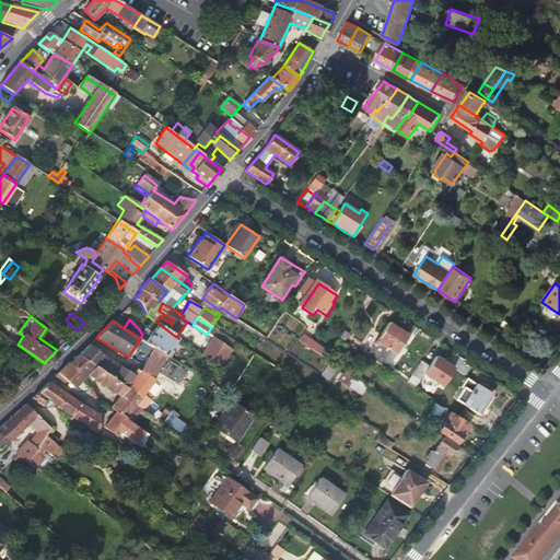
[(158,323),(143,342),(153,348),(165,356),(167,357),(170,351),(167,349),(176,337),(158,323)]
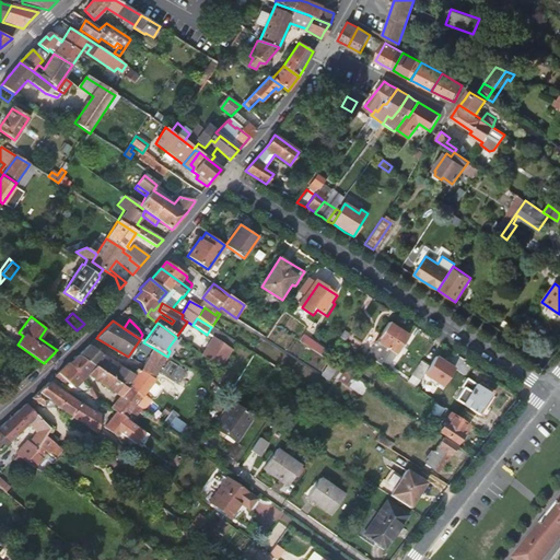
[(388,323),(366,356),(376,362),(398,329),(388,323)]
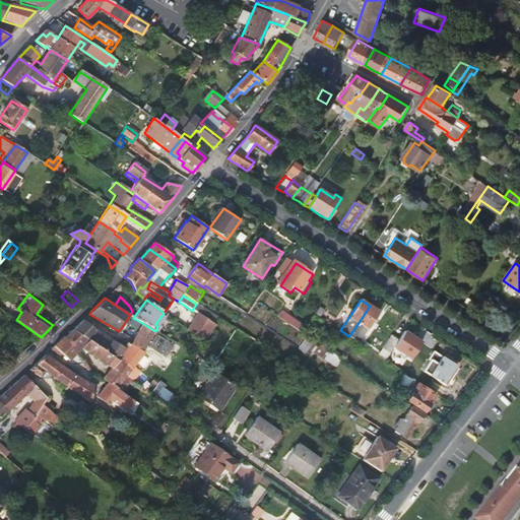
[(219,319),(196,304),(192,311),(197,313),(214,324),(216,325),(219,319)]
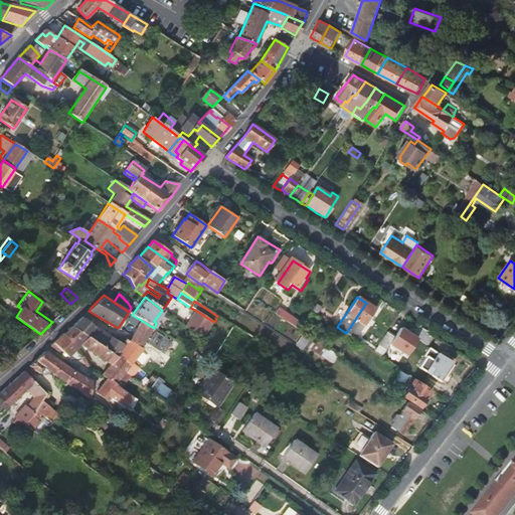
[(375,308),(366,303),(346,333),(355,339),(375,308)]
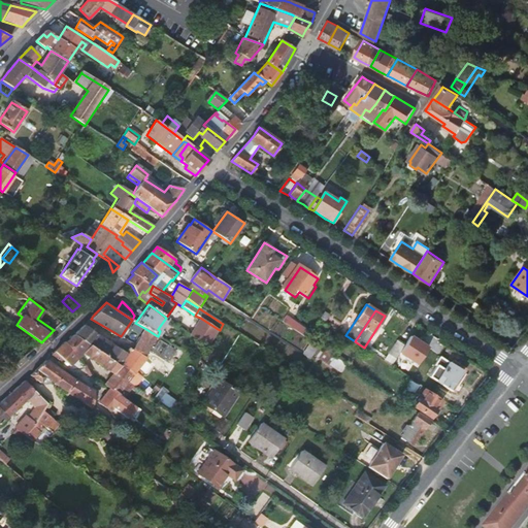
[(282,321),(294,330),(299,324),(286,315),(282,321)]
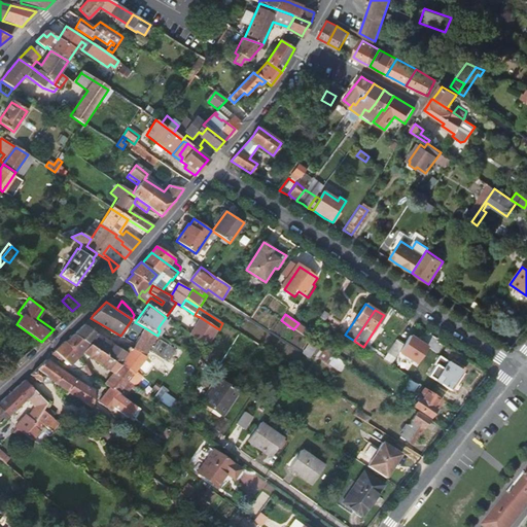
[(200,317),(189,334),(206,346),(217,328),(200,317)]
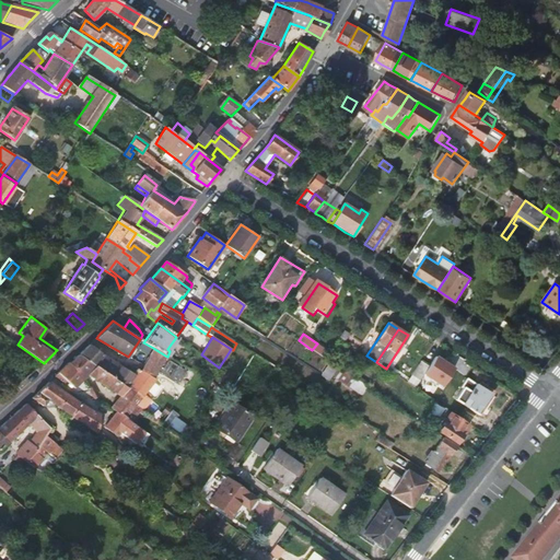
[(133,373),(120,365),(117,370),(116,369),(116,368),(111,363),(113,361),(103,354),(89,345),(79,354),(142,396),(154,380),(152,378),(140,371),(137,369),(133,373)]
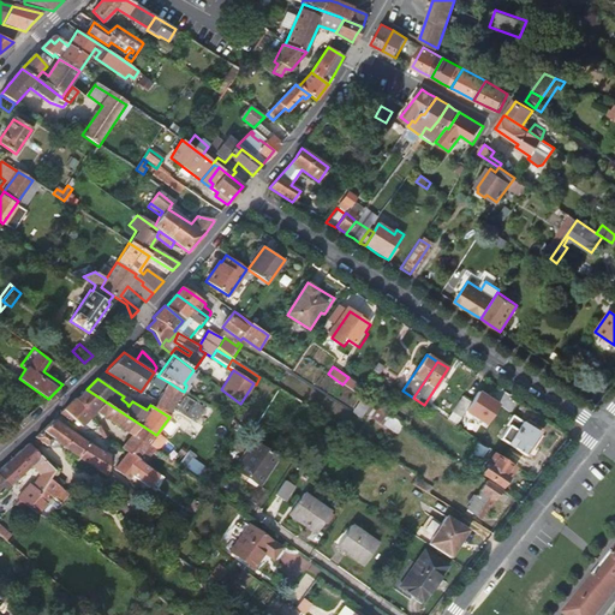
[(172,407),(181,390),(168,382),(159,400),(172,407)]
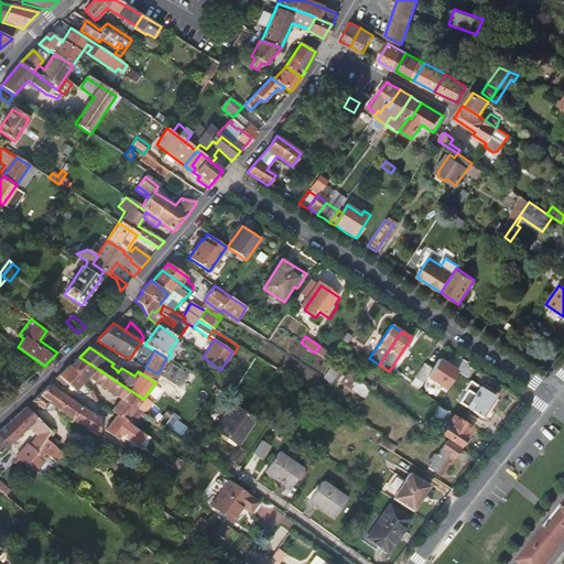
[(123,398),(112,411),(118,415),(126,421),(143,399),(79,357),(71,367),(84,381),(88,377),(107,389),(108,388),(123,398)]
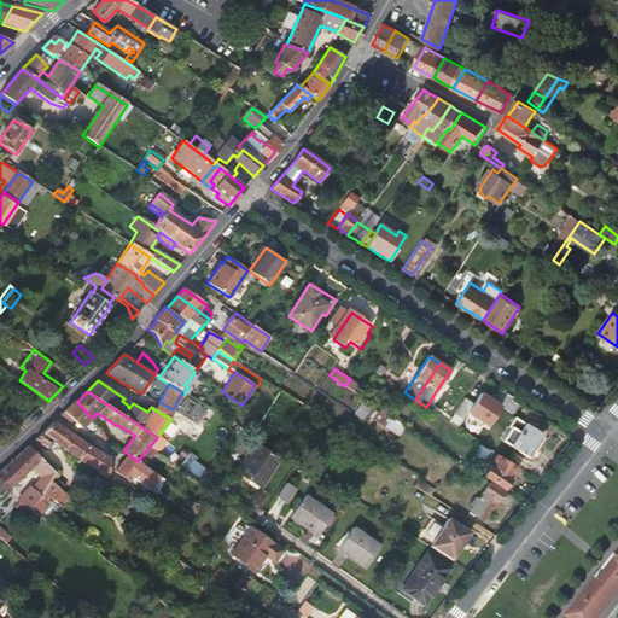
[(500,406),(481,392),(472,404),(467,412),(487,425),(500,406)]
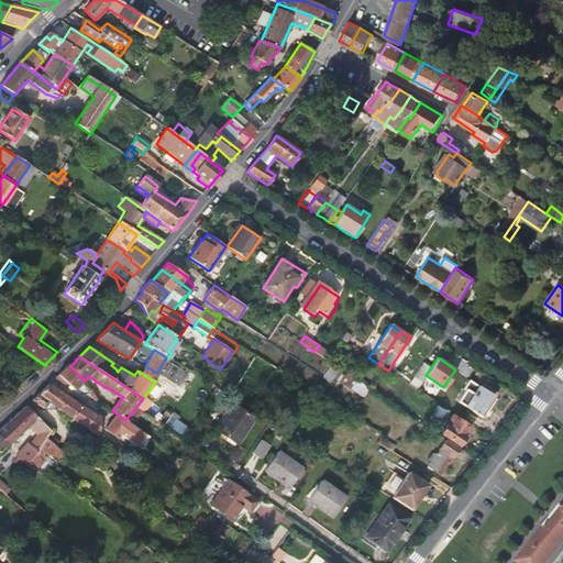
[(179,386),(188,373),(169,362),(161,375),(179,386)]
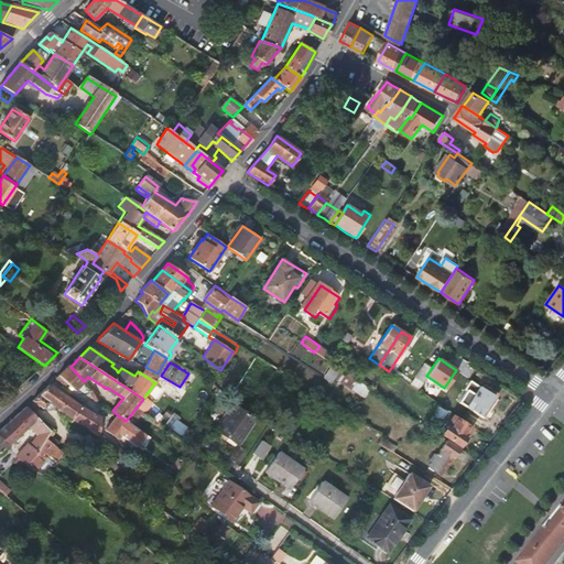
[(121,368),(114,364),(111,366),(117,370),(117,371),(118,372),(121,368)]
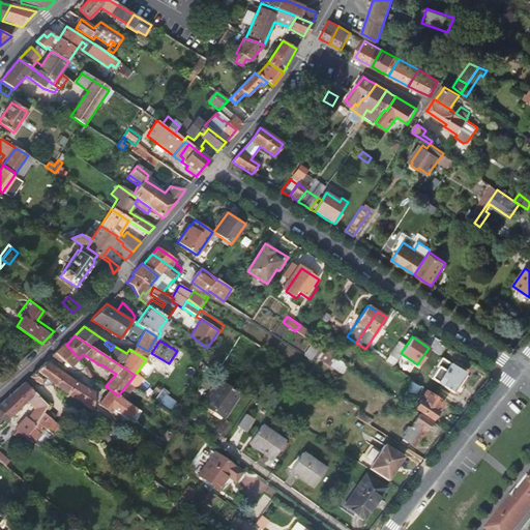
[(389,354),(396,359),(401,353),(405,347),(398,342),(389,354)]
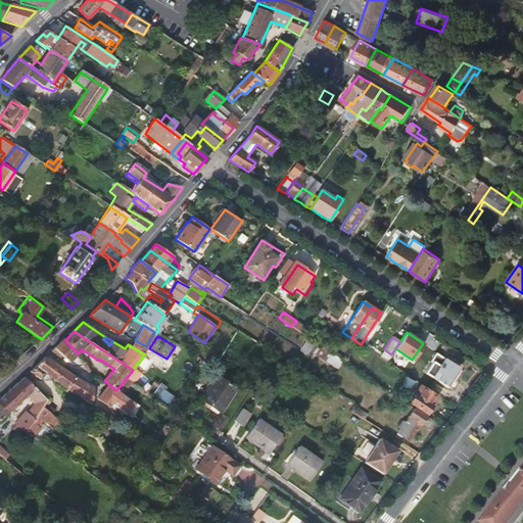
[(75,357),(79,365),(85,364),(78,353),(65,340),(63,339),(50,351),(59,358),(61,354),(68,363),(75,357)]
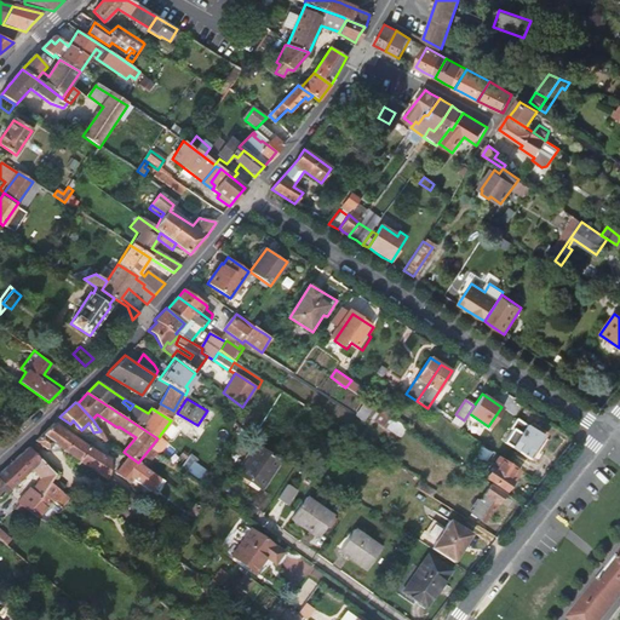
[(160,403),(155,411),(168,419),(173,411),(160,403)]
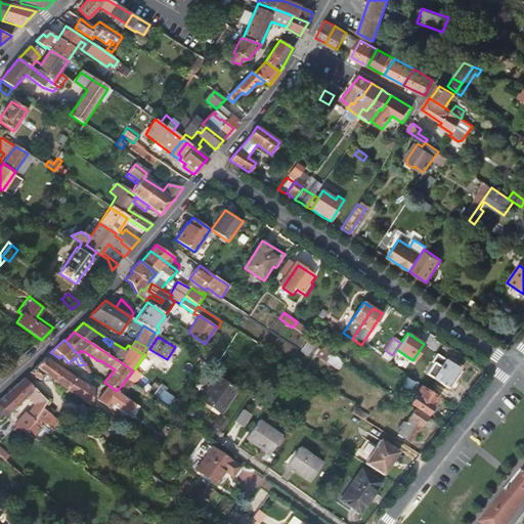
[(447,387),(461,369),(447,361),(436,354),(431,361),(433,363),(427,374),(447,387)]
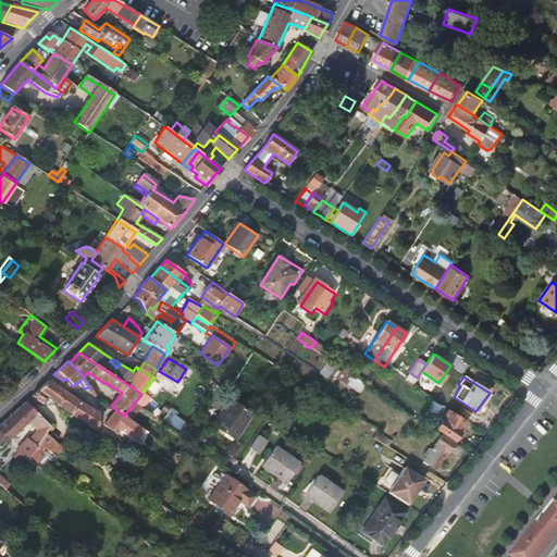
[(152,380),(147,392),(153,396),(160,384),(152,380)]
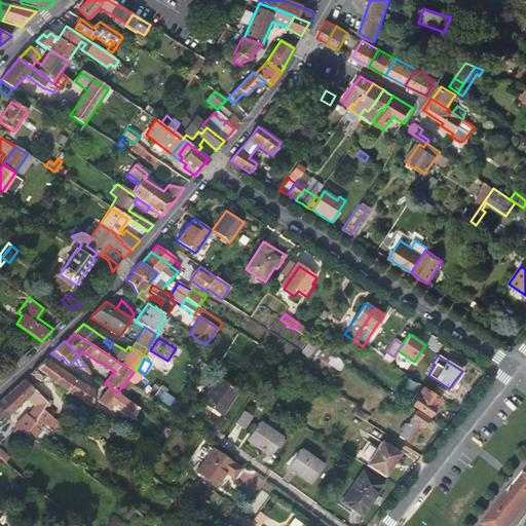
[(46,375),(68,390),(74,379),(45,360),(31,374),(41,381),(46,375)]
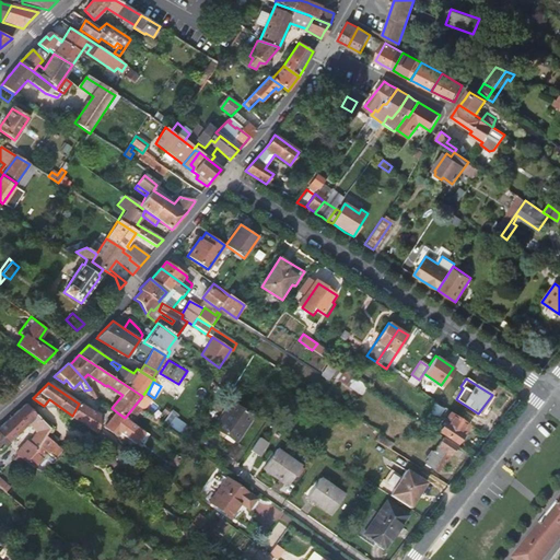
[(480,383),(478,386),(492,395),(494,392),(480,383)]
